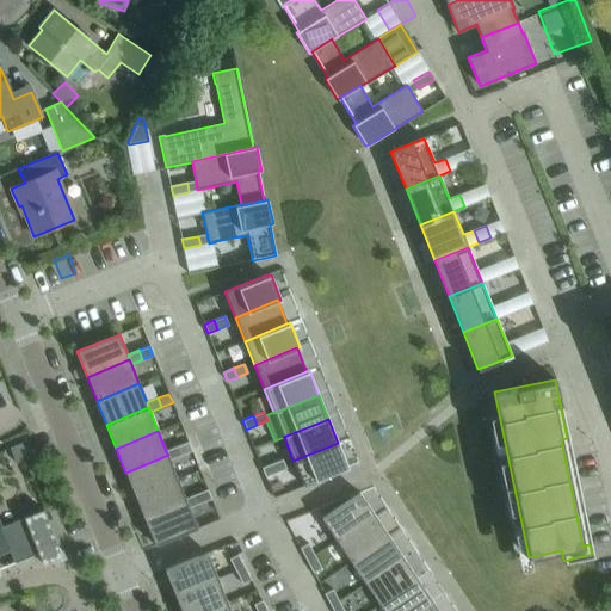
[(192,451),(189,442),(177,446),(180,456),(192,451)]
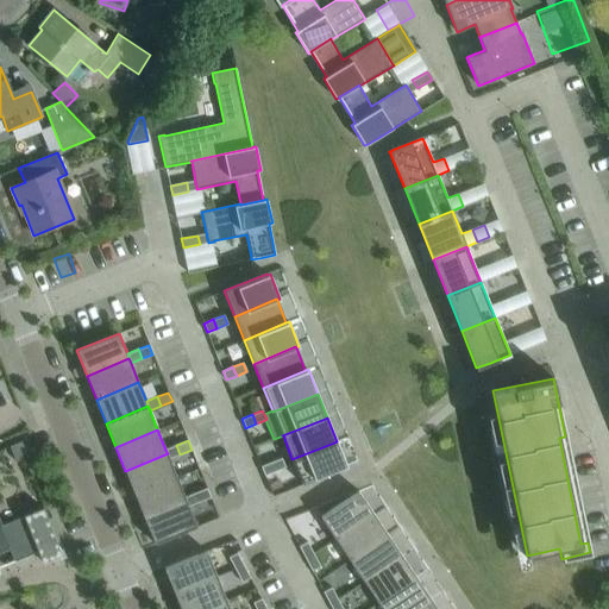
[(10,446),(16,462),(27,457),(22,441),(10,446)]
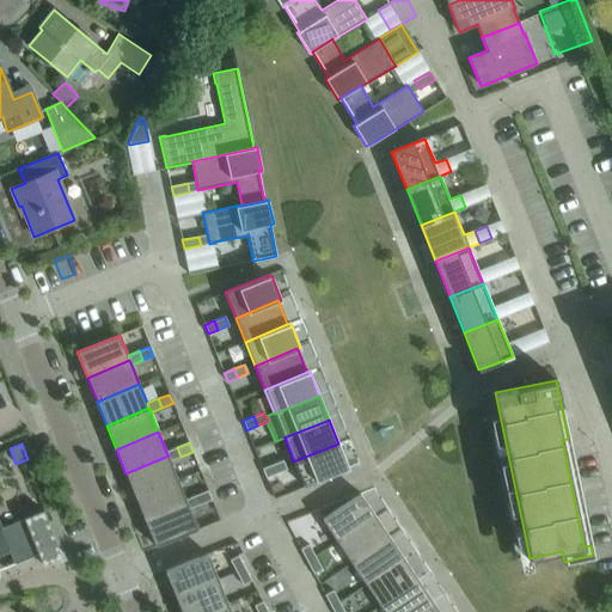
[(338,444),(336,445),(293,461),(304,487),(347,470),(346,469),(349,467),(338,444)]
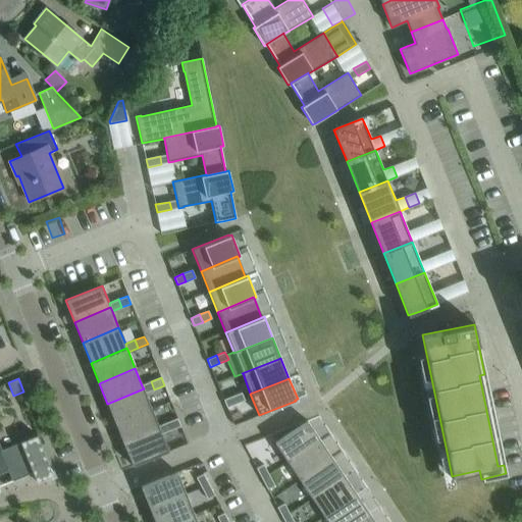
[(151,381),(142,385),(144,388),(145,393),(154,389),(151,381)]
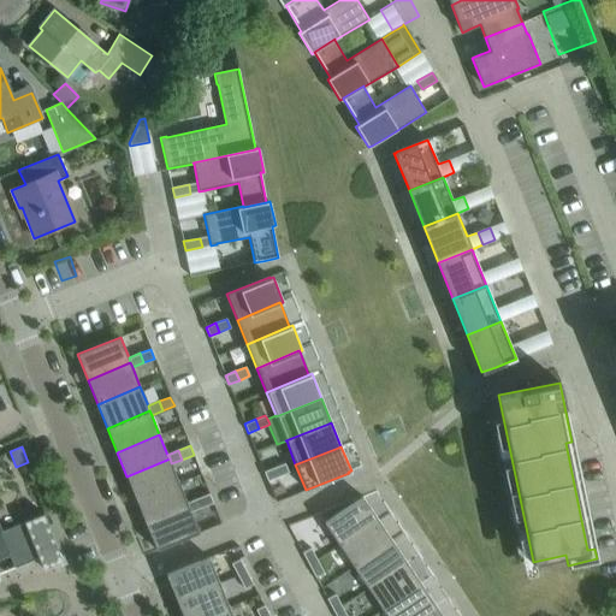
[(179,483),(171,463),(170,458),(126,477),(136,501),(179,483)]
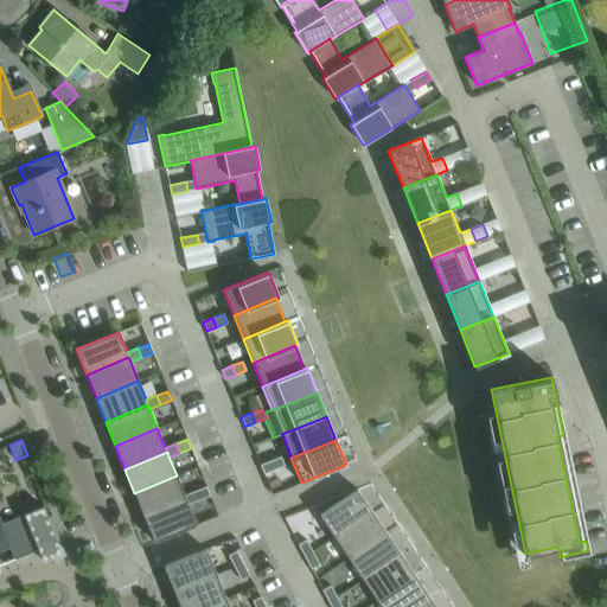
[(280,457),(270,460),(274,470),(285,466),(280,457)]
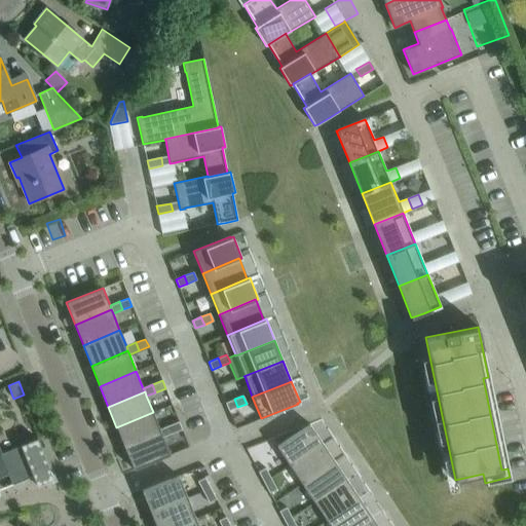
[(237,407),(234,399),(225,403),(228,411),(237,407)]
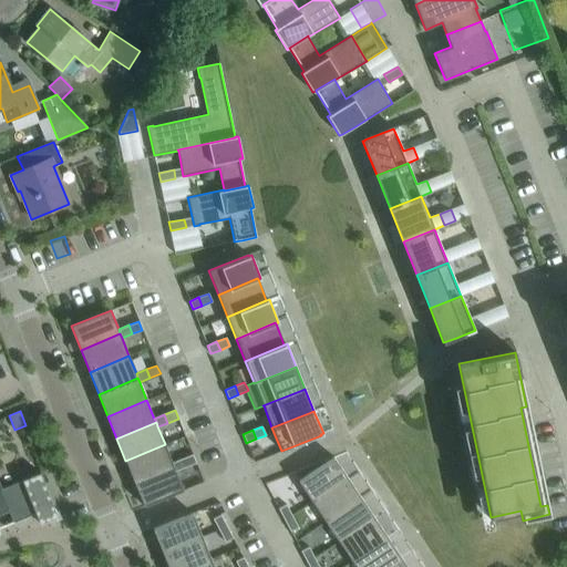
[(174,466),(172,462),(165,444),(125,461),(134,483),(174,466)]
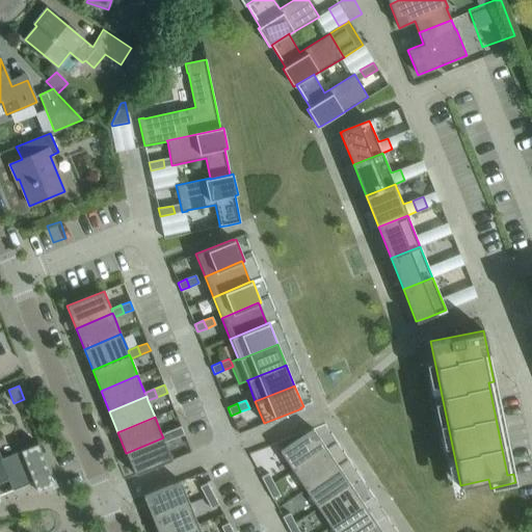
[(184,434),(181,426),(170,430),(175,439),(184,434)]
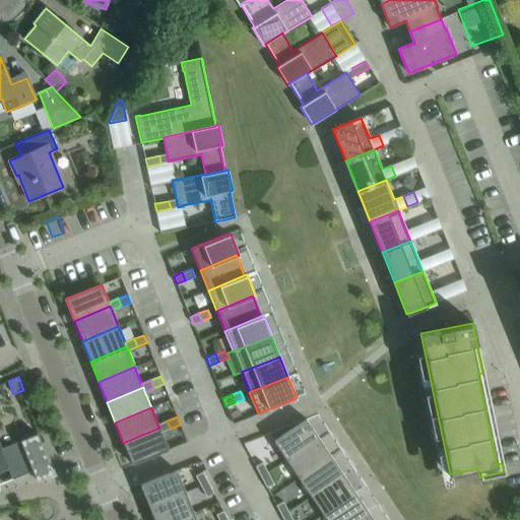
[(286,460),(319,438),(306,419),(273,441),(286,460)]
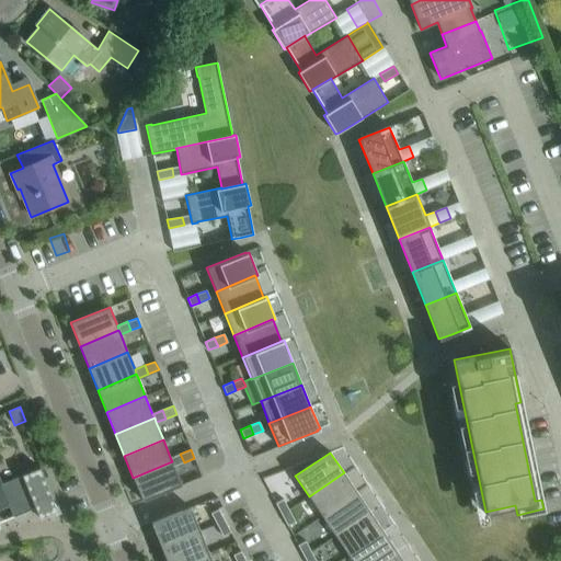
[(180,454),(170,457),(172,461),(173,466),(184,462),(180,454)]
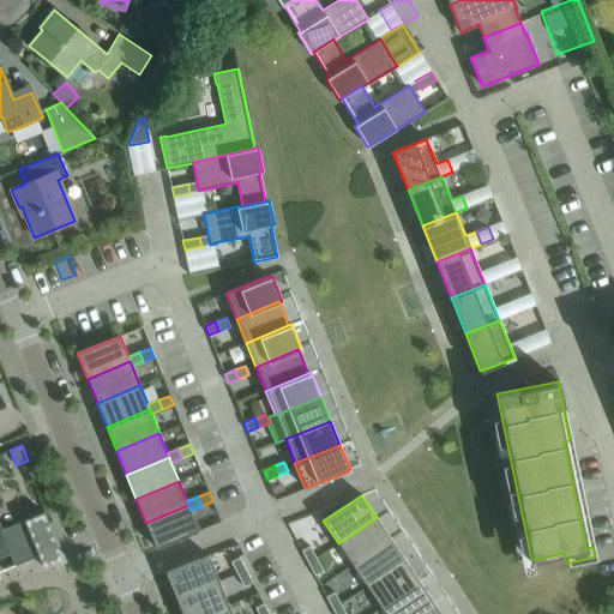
[(198,531),(190,510),(188,505),(145,523),(156,548),(198,531)]
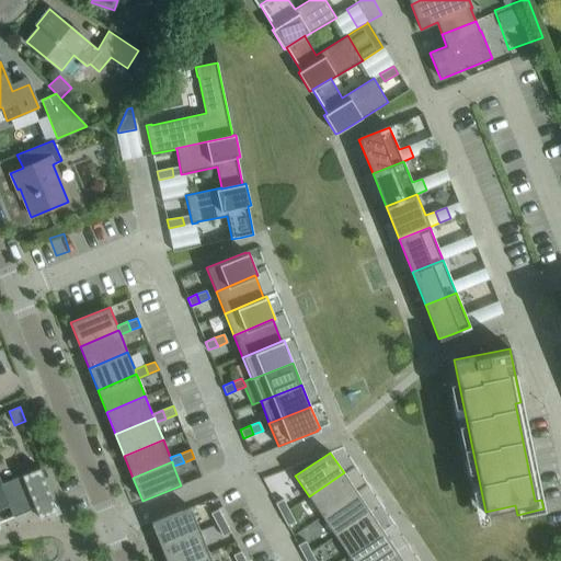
[(22,476),(1,484),(8,503),(12,516),(3,519),(3,521),(35,508),(39,518),(57,511),(39,468),(22,474),(22,476)]
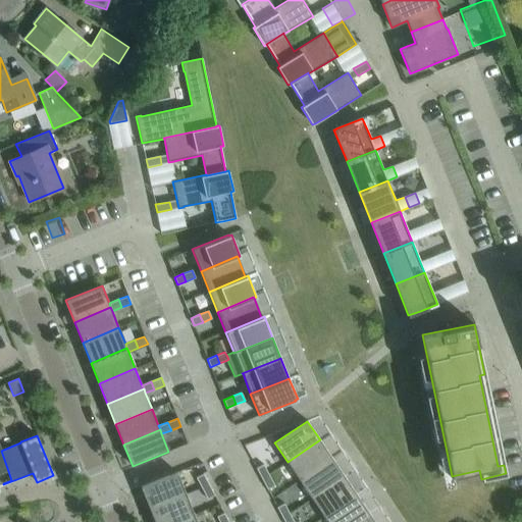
[(300,480),(332,458),(320,439),(288,462),(300,480)]
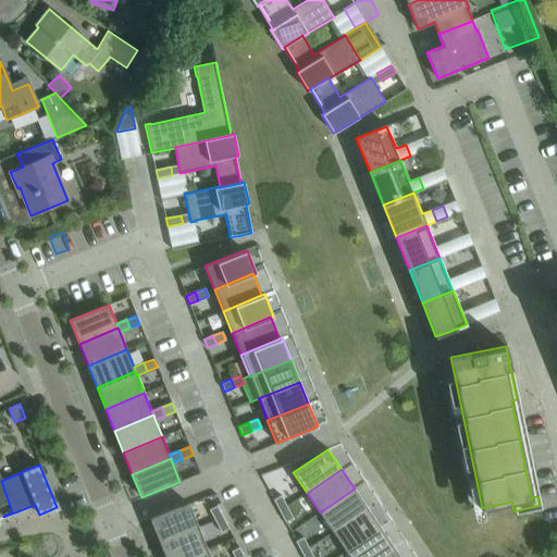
[(333,532),(368,508),(355,489),(320,512),(333,532)]
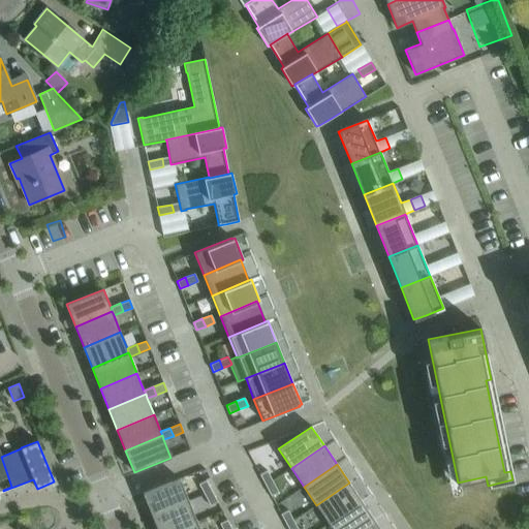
[(272,481),(267,470),(259,474),(265,485),(272,481)]
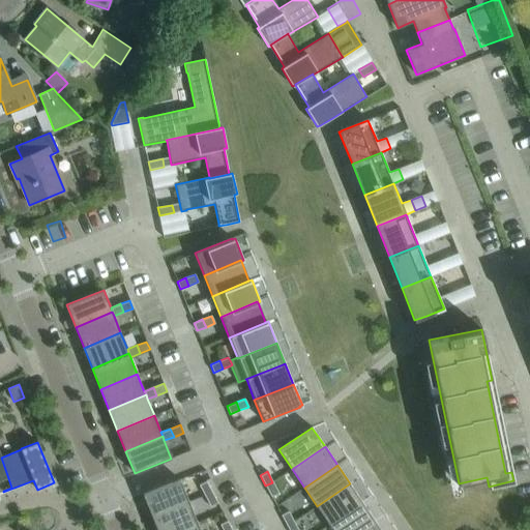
[(188,501),(179,479),(143,495),(151,517),(188,501)]
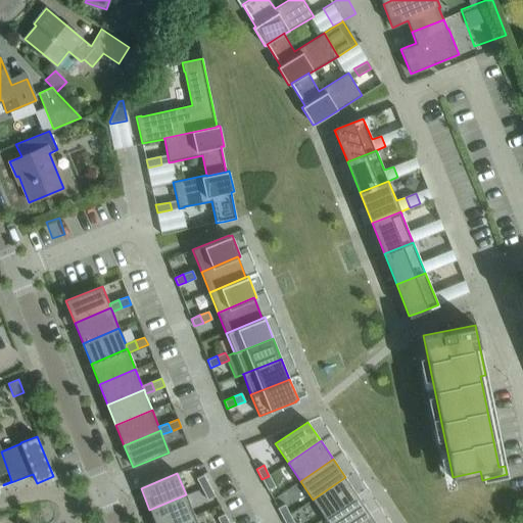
[(208,485),(203,474),(196,478),(201,489),(208,485)]
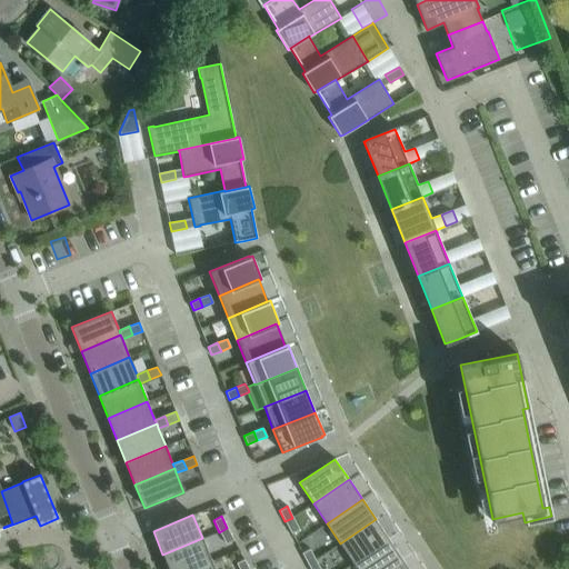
[(299,529),(292,518),(285,521),(291,533),(299,529)]
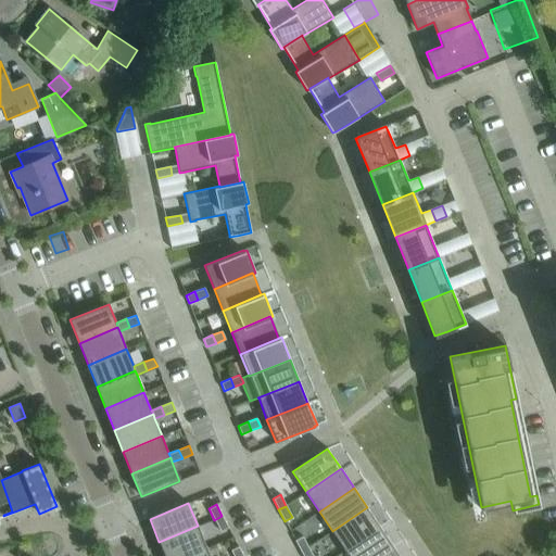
[(345,551),(380,527),(367,507),(332,531),(345,551)]
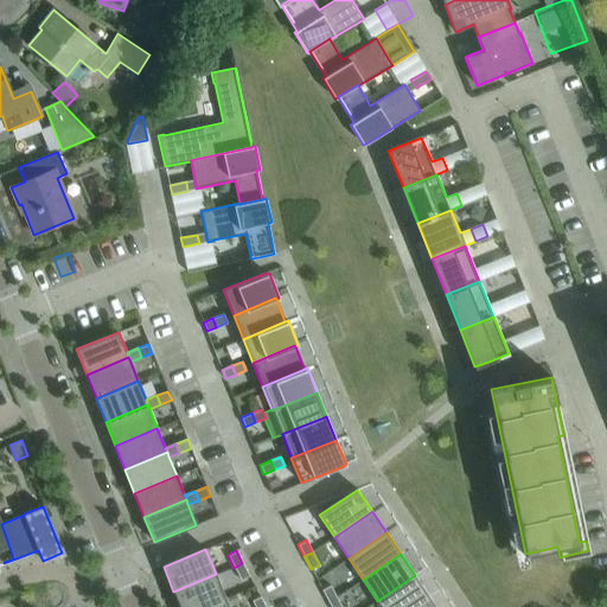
[(249,575),(242,563),(234,568),(241,580),(249,575)]
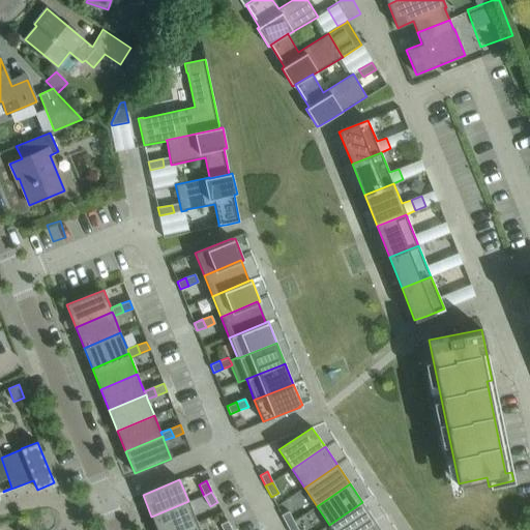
[(177,529),(197,523),(188,501),(151,517),(156,529),(177,529)]
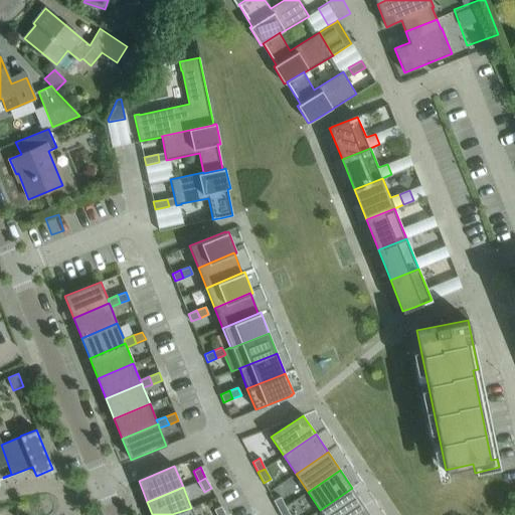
[(350,514),(364,506),(352,488),(320,510),(323,514),(350,514)]
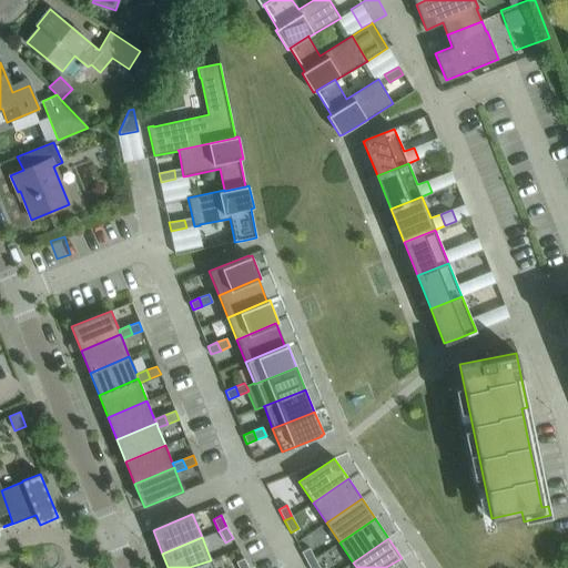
[(315,559),(308,548),(301,551),(307,564),(315,559)]
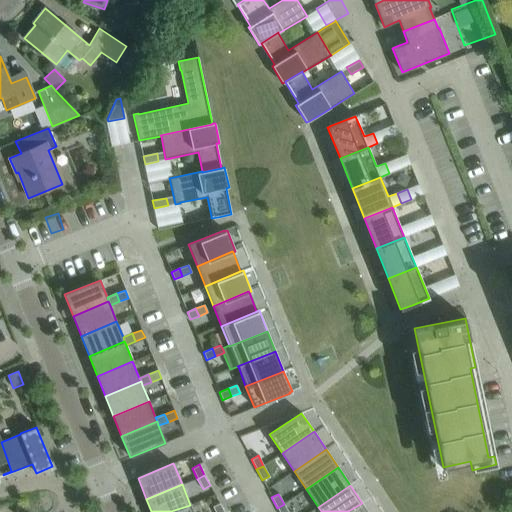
[(224,511),(219,503),(212,507),(215,511),(224,511)]
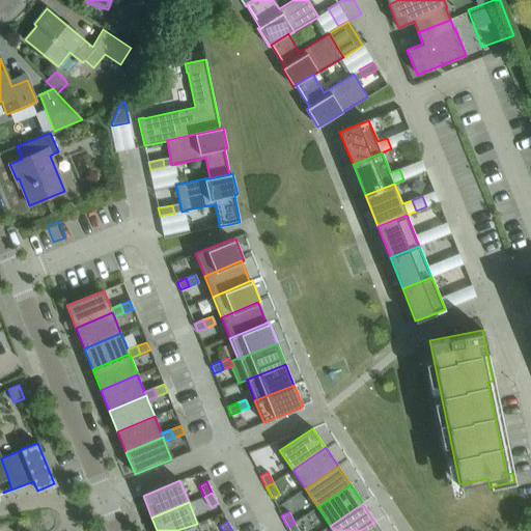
[(381,530),(375,522),(361,530),(381,530)]
